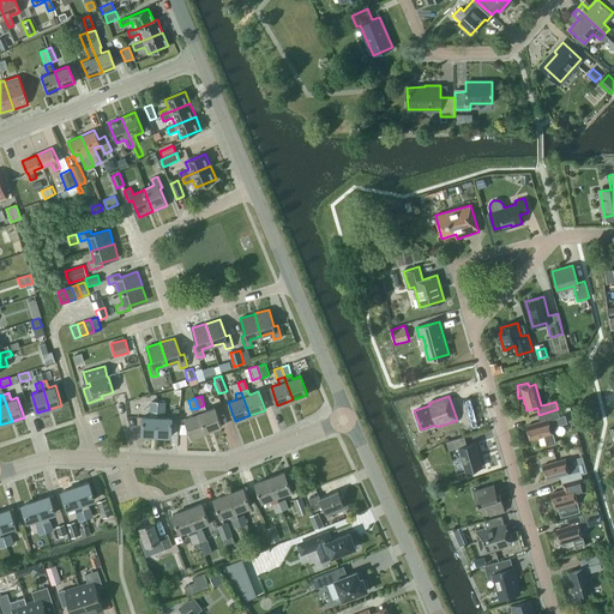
[(204,405),(198,408),(206,431),(222,426),(215,408),(206,410),(204,405)]
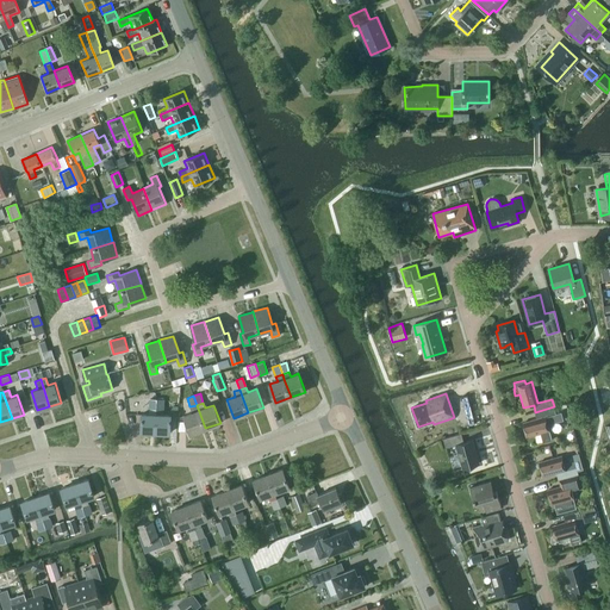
[(192,412),(184,416),(191,434),(205,428),(197,405),(190,406),(192,412)]
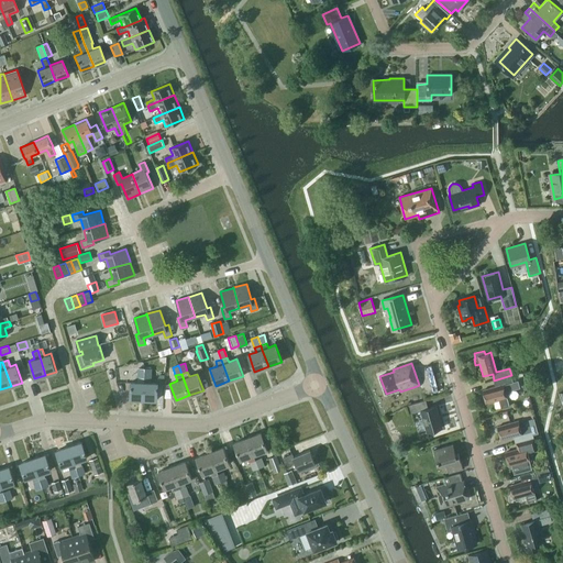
[(494,381),(496,386),(483,390),(486,404),(499,400),(501,407),(500,407),(500,408),(509,406),(509,405),(508,405),(506,396),(510,390),(520,388),(520,387),(518,381),(512,382),(511,375),(494,381)]
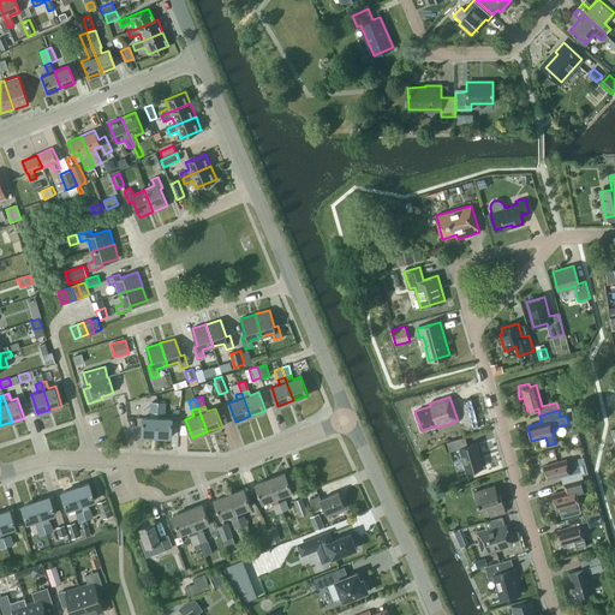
[(143,417),(142,435),(156,436),(157,412),(150,411),(150,417),(143,417)]
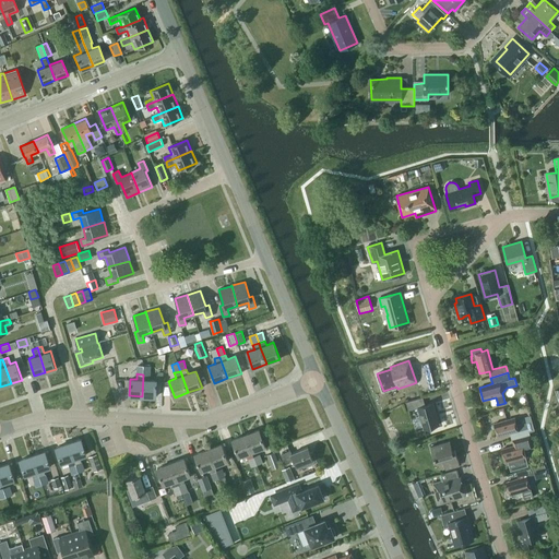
[(143,375),(142,396),(155,396),(156,380),(150,380),(150,375),(143,375)]
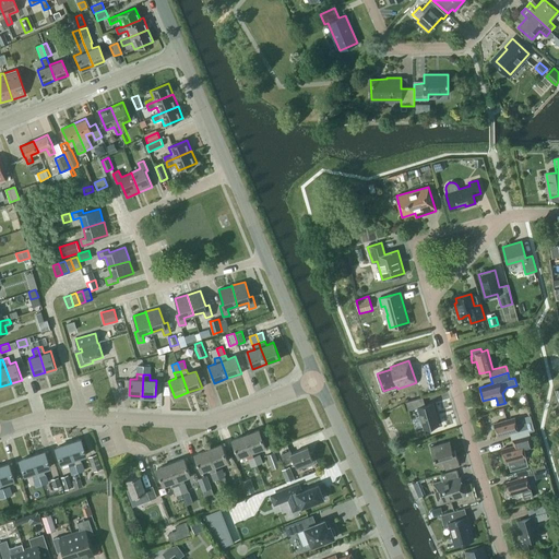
[(405,402),(408,411),(418,407),(424,429),(439,425),(432,403),(425,405),(423,397),(405,402)]
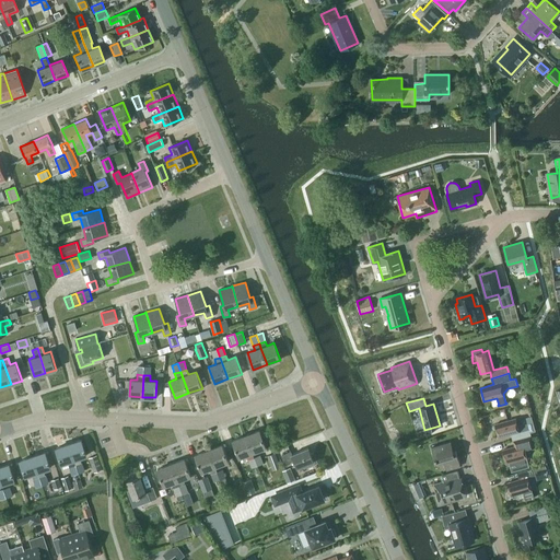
[(515,419),(494,424),(499,438),(512,433),(514,440),(531,435),(529,432),(535,431),(533,421),(527,423),(517,426),(515,419)]
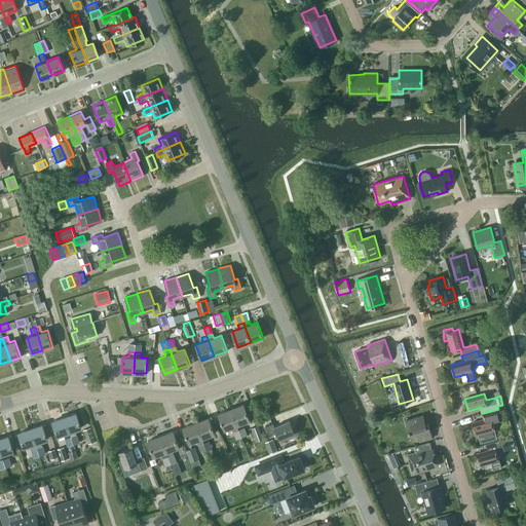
[(243,404),(231,409),(237,424),(250,420),(243,404)]
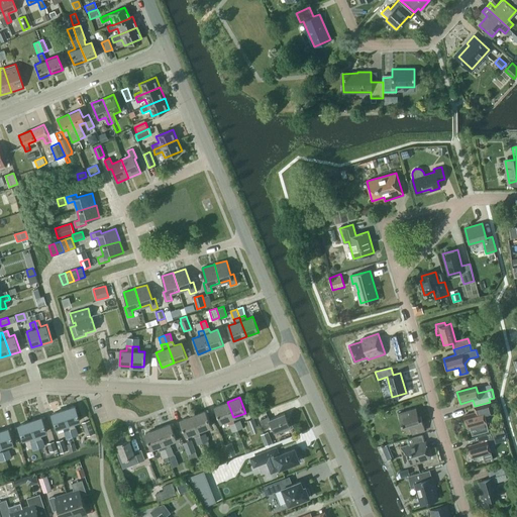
[(227,402),(215,407),(220,422),(233,417),(227,402)]
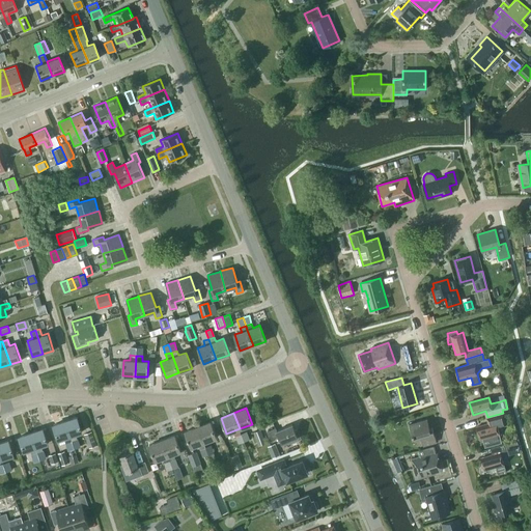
[(488,423),(476,426),(480,439),(482,439),(487,437),(491,445),(501,442),(499,434),(497,427),(504,425),(506,425),(505,419),(503,413),(487,417),(488,423)]
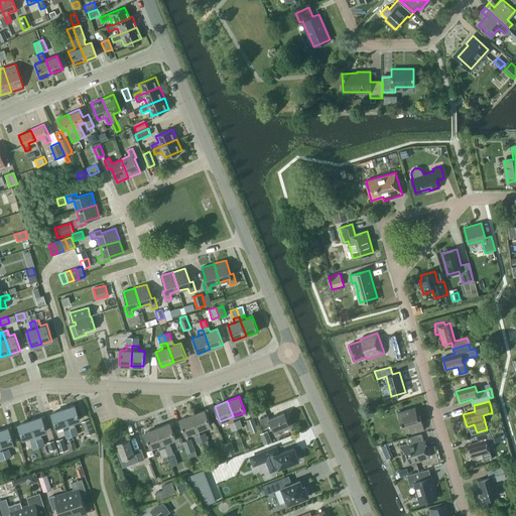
[(75,405),(63,409),(70,428),(76,426),(74,421),(80,419),(75,405)]
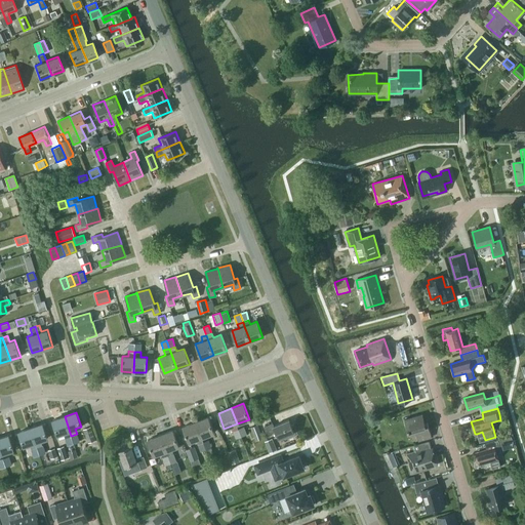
[(408,432),(415,430),(418,441),(432,437),(428,422),(425,423),(422,414),(404,419),(408,432)]
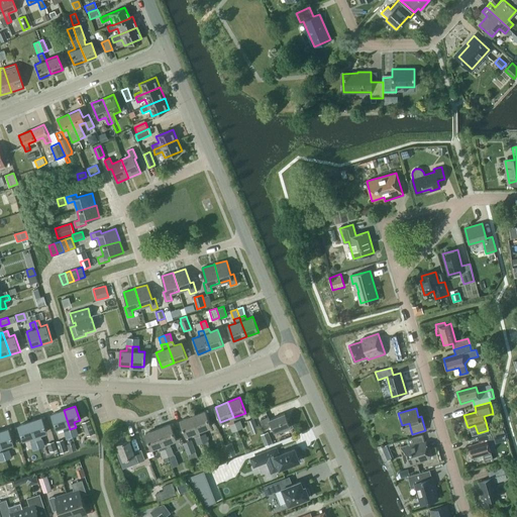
[(64,410),(52,414),(57,428),(63,426),(64,430),(70,429),(64,410)]
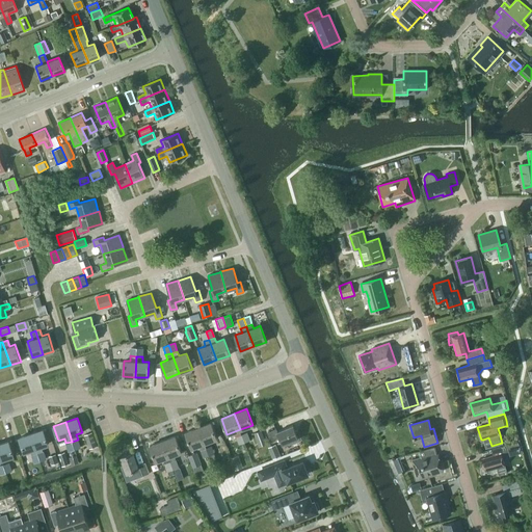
[(211,422),(198,427),(204,443),(217,439),(211,422)]
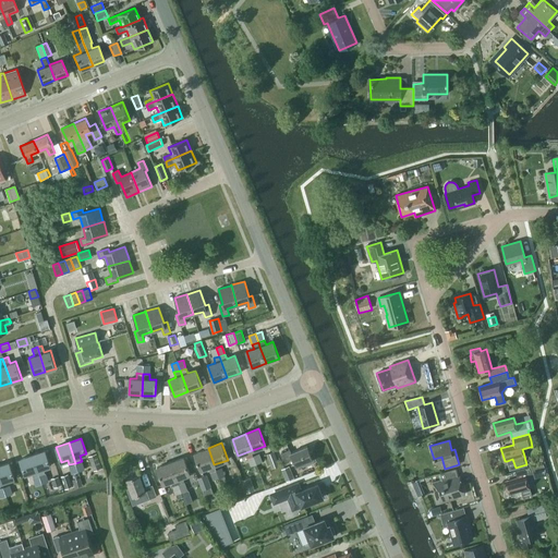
[(310,453),(307,446),(291,452),(290,450),(280,453),(283,461),(293,458),(296,465),(302,463),(303,465),(315,460),(312,452),(310,453)]
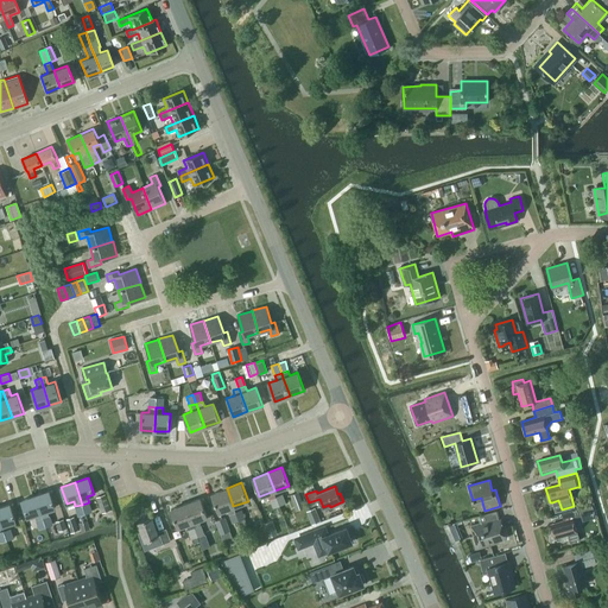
[(227,488),(211,494),(219,512),(227,508),(229,514),(235,512),(233,506),(227,488)]
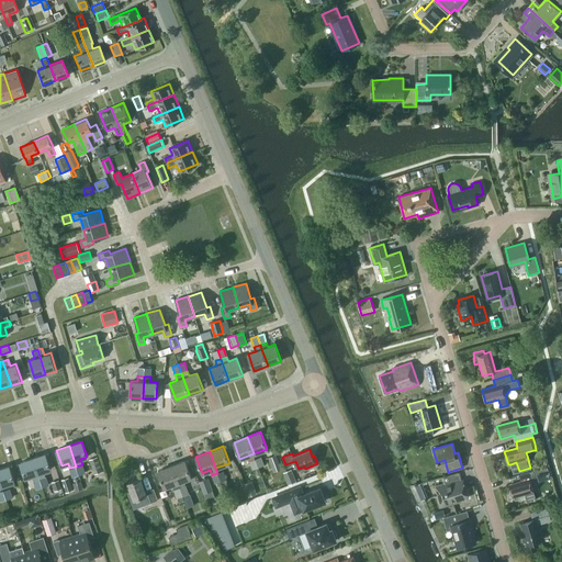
[(45,453),(33,458),(40,479),(46,476),(44,471),(51,469),(45,453)]
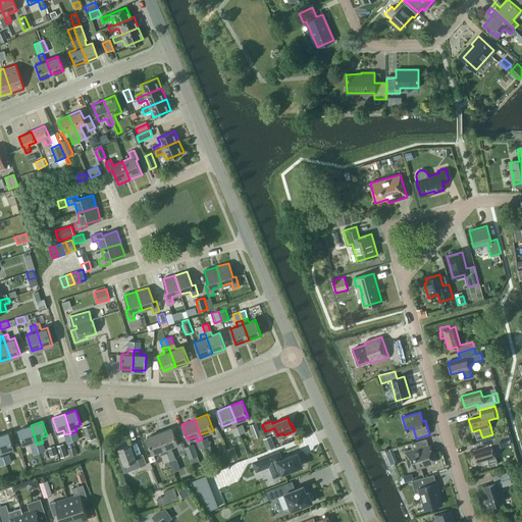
[(249,425),(254,438),(261,435),(256,422),(249,425)]
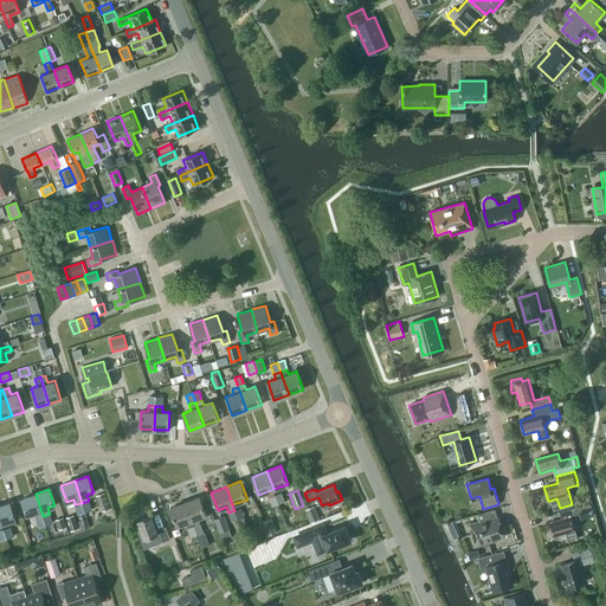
[(276,495),(278,504),(285,501),(282,492),(276,495)]
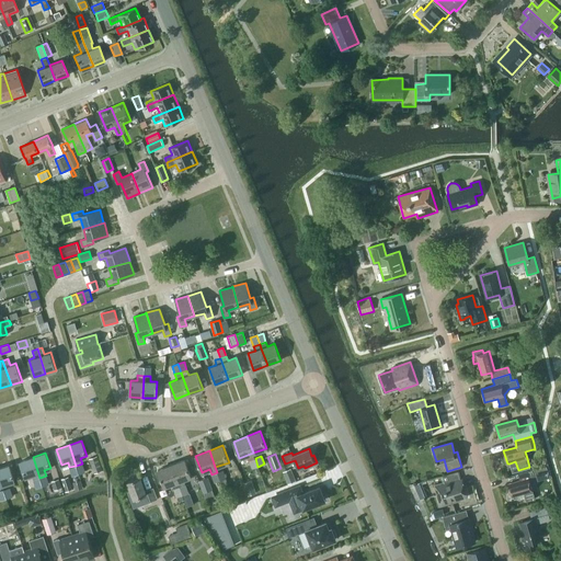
[(33,457),(20,461),(22,469),(25,477),(32,474),(34,480),(39,478),(33,457)]
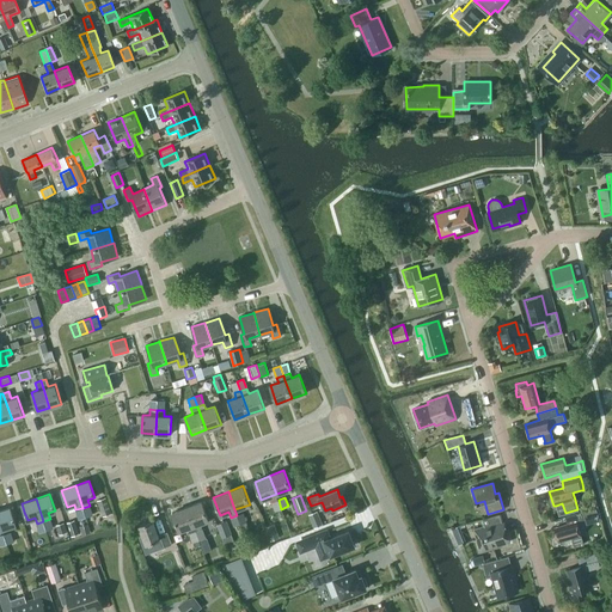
[(281,509),(279,500),(271,502),(275,512),(281,509)]
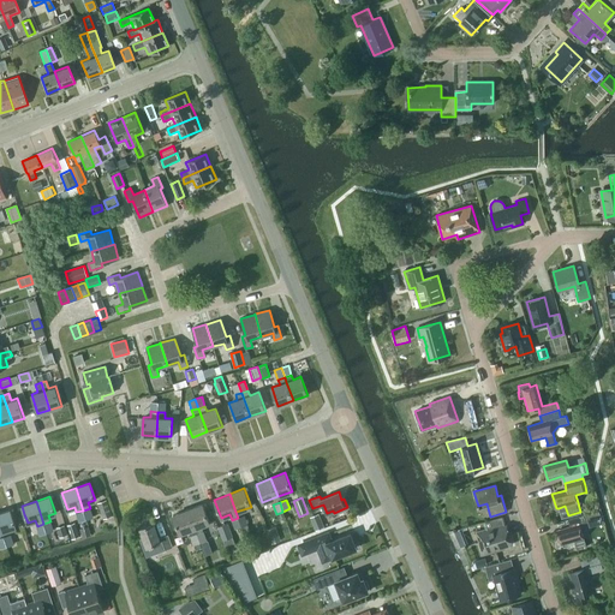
[(202,505),(187,509),(197,533),(203,531),(202,525),(209,523),(202,505)]
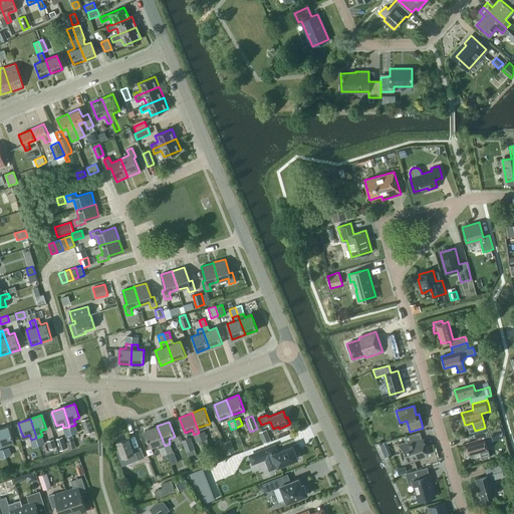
[(75,425),(69,427),(71,434),(77,433),(75,425)]
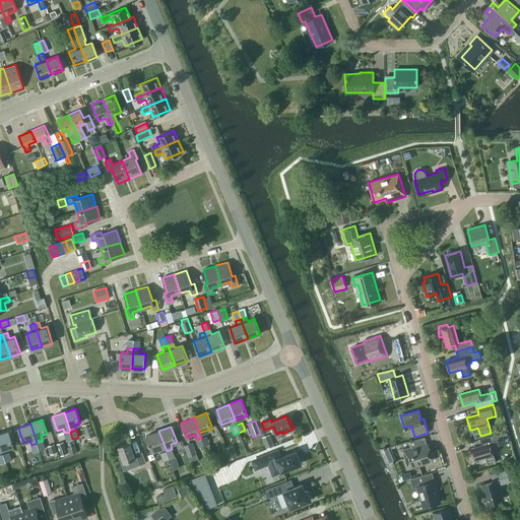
[(8,431),(0,433),(0,445),(1,449),(13,445),(8,431)]
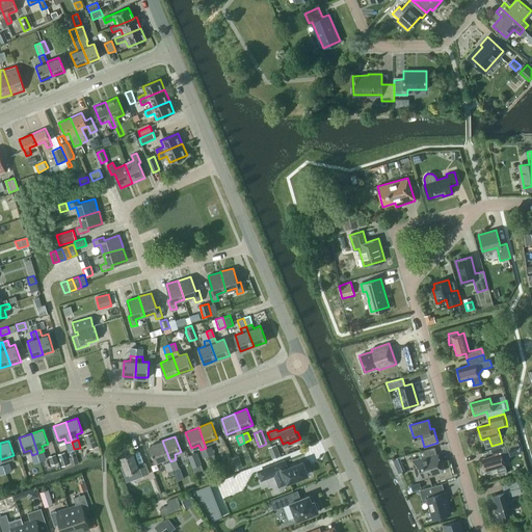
[(162,441),(150,446),(156,461),(162,459),(164,463),(170,461),(162,441)]
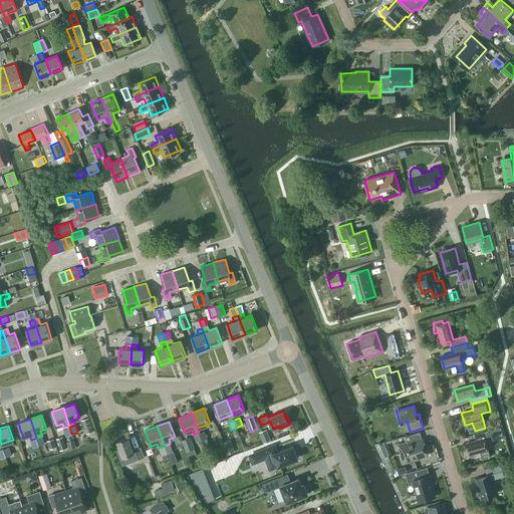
[(69,427),(63,428),(64,429),(66,436),(71,434),(69,427)]
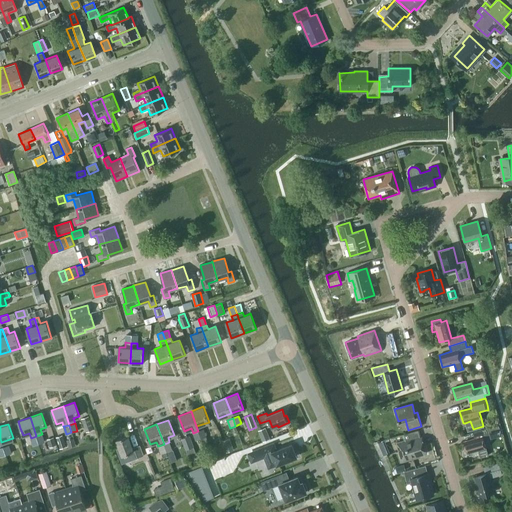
[(258,430),(262,441),(269,438),(265,427),(258,430)]
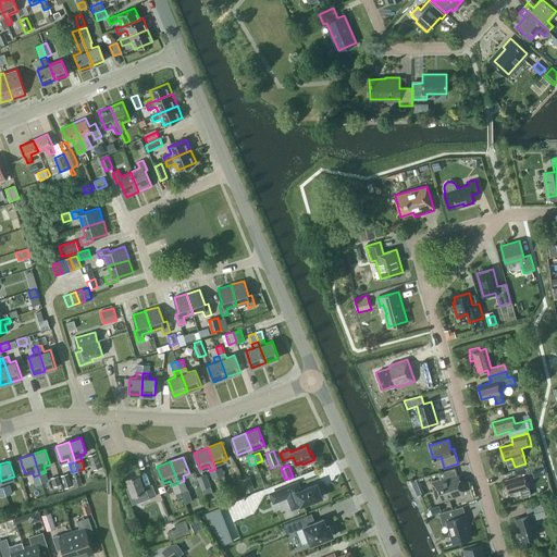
[(522,497),(522,498),(531,495),(530,495),(528,487),(529,487),(524,474),(534,472),(532,465),(516,470),(518,477),(505,481),(508,493),(520,490),(522,497)]
